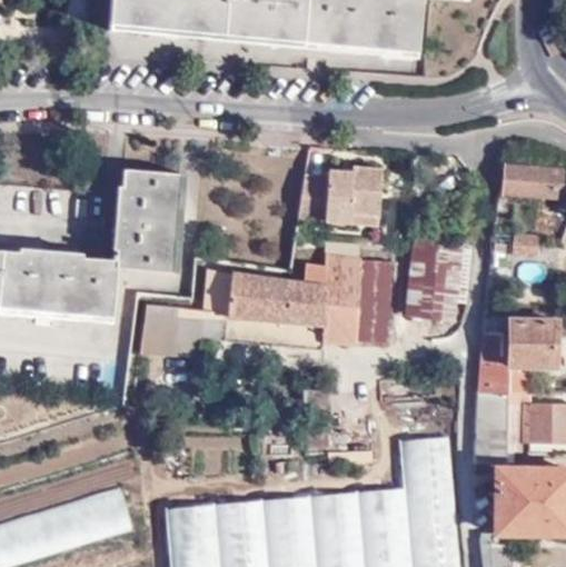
[(113,0),(111,22),(419,50),(424,0),(113,0)]
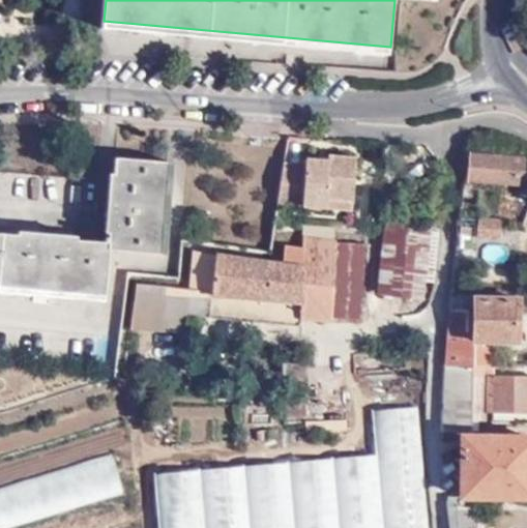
[(305,164),(285,162),(280,201),(324,206),(327,184),(353,185),(356,155),(327,152),(326,158),(308,156),(305,164)]
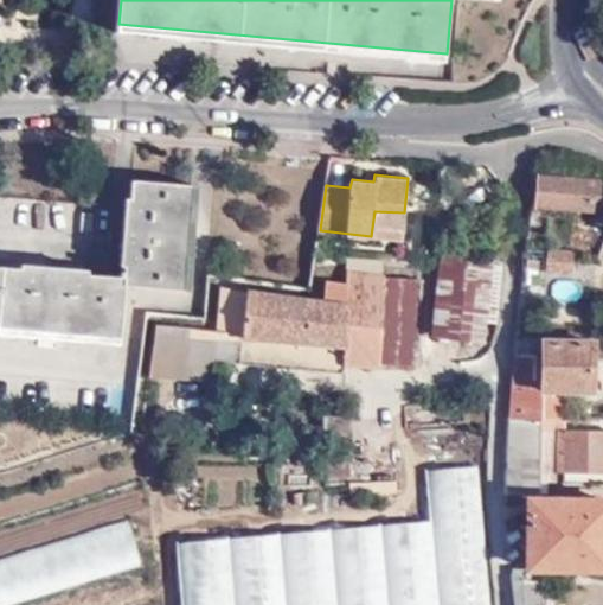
[(602,182),(536,178),(533,209),(602,212),(602,182)]
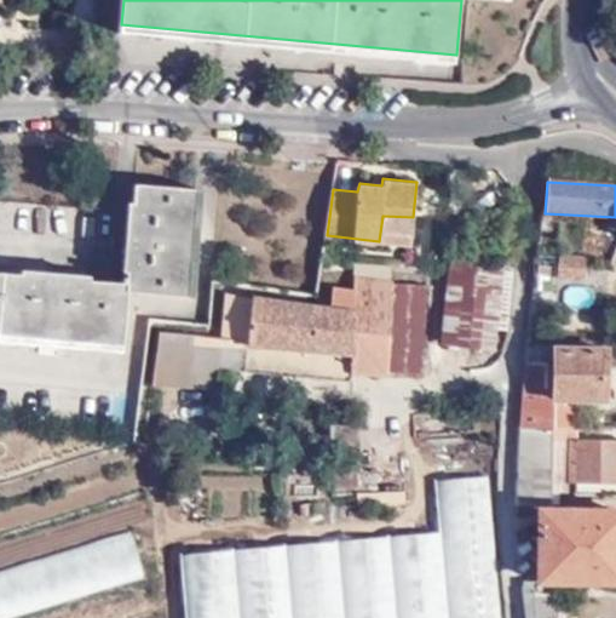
[(194,235),(199,193),(133,187),(132,206),(126,205),(117,284),(86,281),(87,276),(17,270),(16,274),(0,273),(0,336),(38,341),(36,354),(58,355),(58,342),(121,347),(126,295),(186,299),(191,255),(199,256),(200,235),(194,235)]
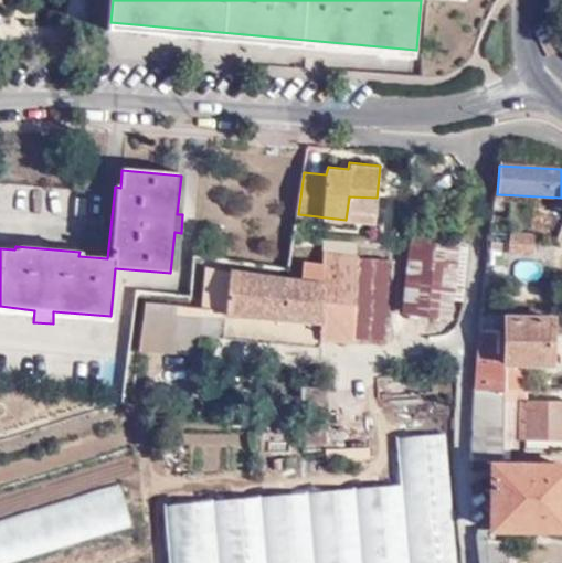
[(534,204),(533,227),(551,229),(553,206),(534,204)]
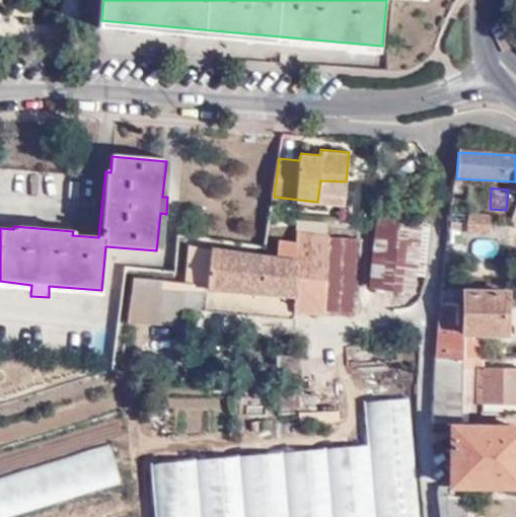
[(414,291),(422,215),(378,212),(370,288),(414,291)]
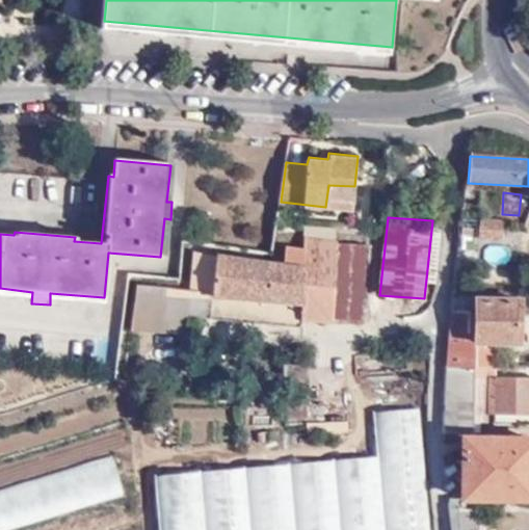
[(500,221),(476,219),(475,238),(499,239),(500,221)]
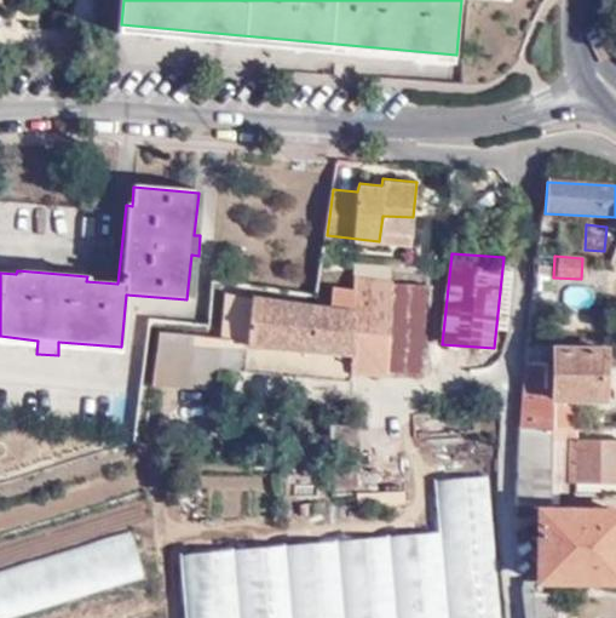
[(156,341),(150,394),(217,396),(219,378),(350,382),(350,376),(421,378),(427,284),(387,284),(390,265),(357,263),(353,297),(333,297),(333,315),(316,313),(251,307),(247,345),(247,350),(190,342),(156,341)]
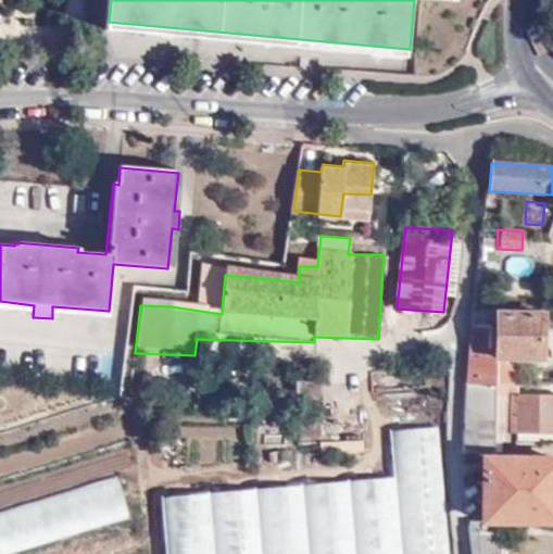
[(490,238),(480,237),(479,244),(489,246),(490,238)]
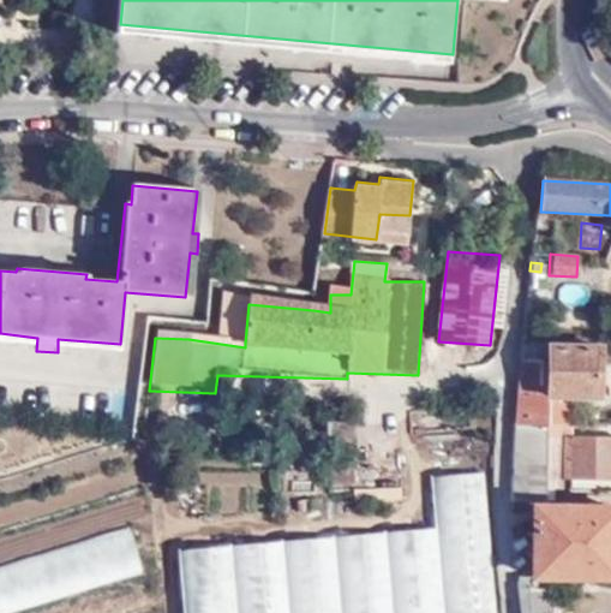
[(587,299),(588,283),(563,281),(562,297),(587,299)]
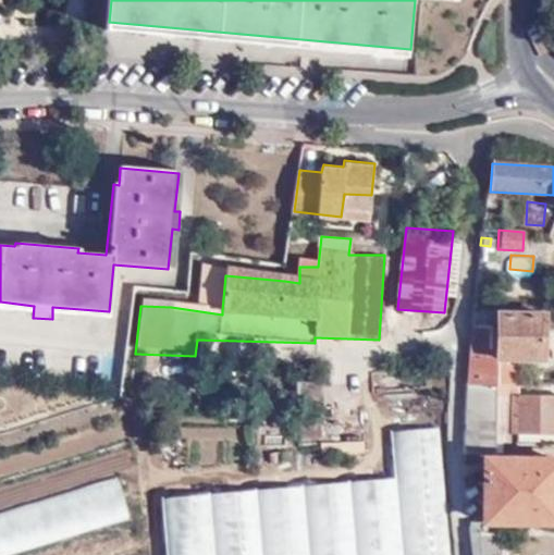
[(471,325),(466,383),(506,384),(515,385),(516,365),(496,365),(496,359),(542,358),(542,313),(496,313),(496,325),(471,325)]
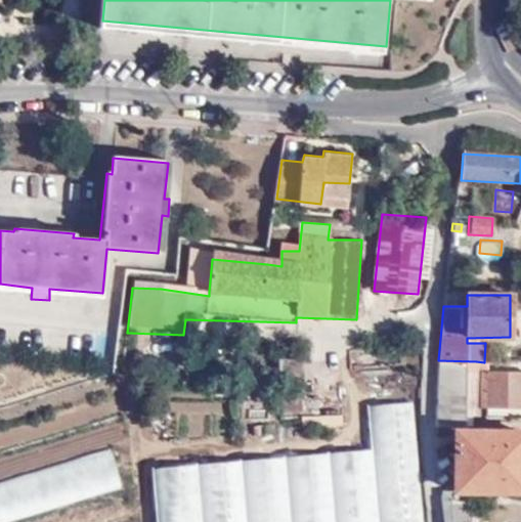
[(438,360),(436,408),(474,408),(476,371),(476,361),(438,360)]
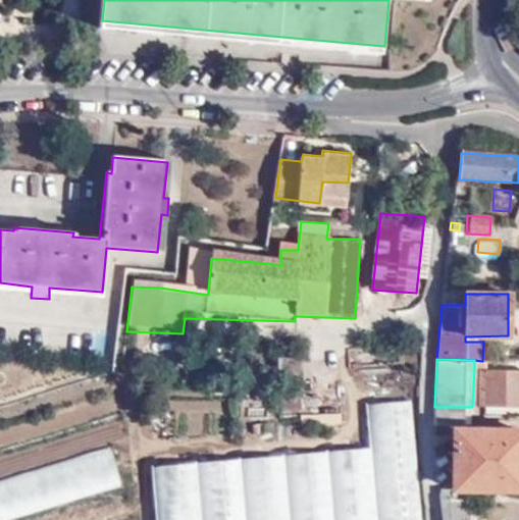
[(474,360),(474,369),(482,370),(482,361),(474,360)]
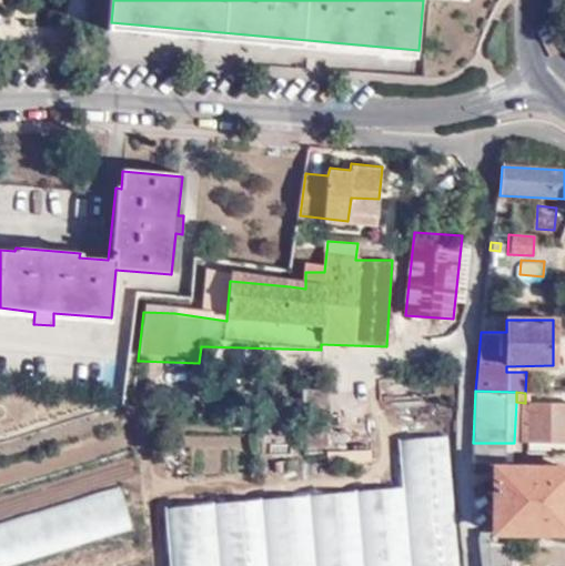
[(564,402),(525,403),(524,443),(564,443),(564,402)]
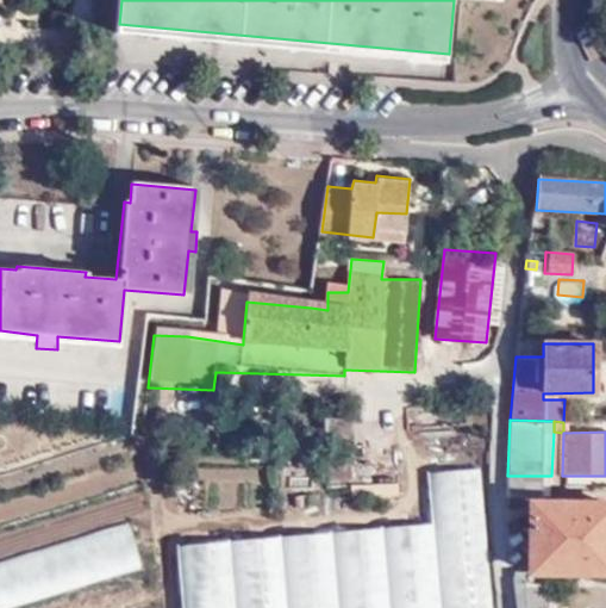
[(356,479),(355,463),(339,463),(339,481),(356,479)]
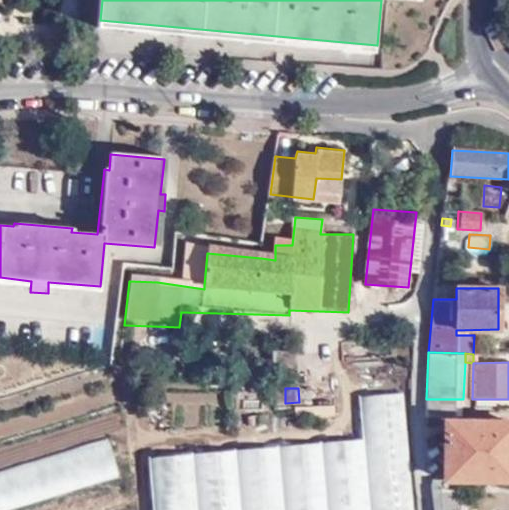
[(414,509),(405,407),(361,411),(364,454),(149,472),(152,509),(414,509)]
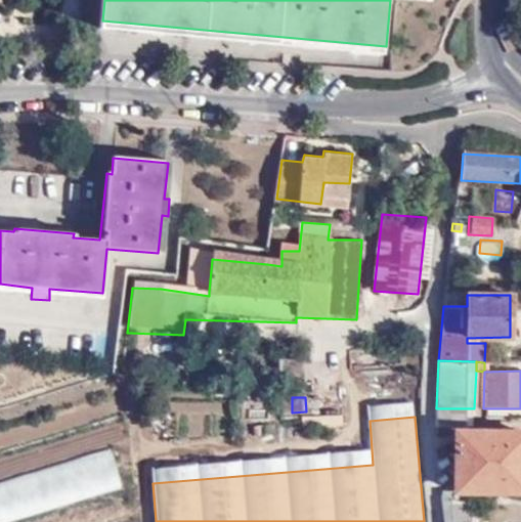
[(453,521),(474,521),(474,492),(520,493),(520,431),(457,429),(456,492),(453,492),(453,521)]
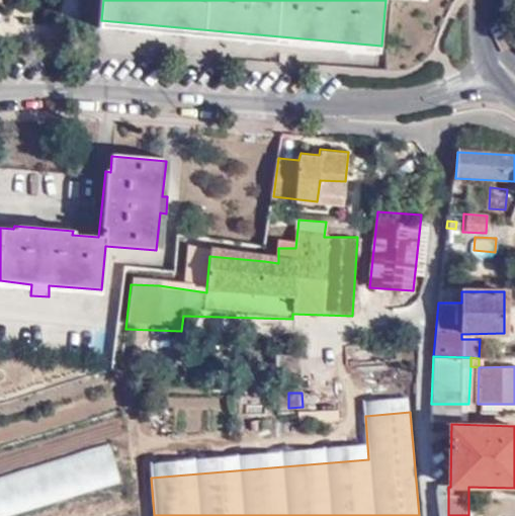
[(112,442),(0,475),(0,515),(3,515),(123,482),(112,442)]
